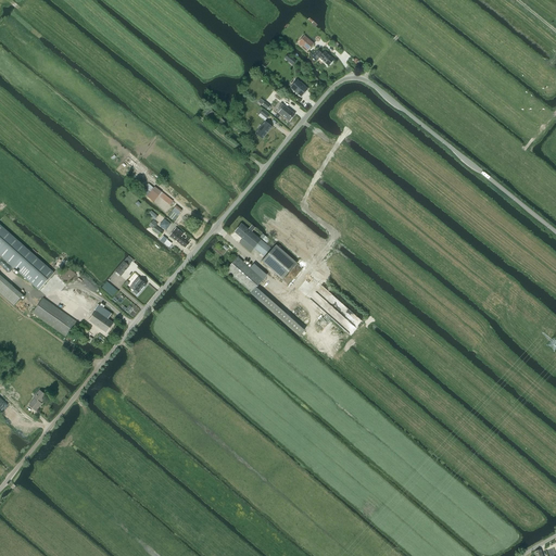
[(314,43),(304,36),(298,42),(299,43),(298,45),(301,47),(302,46),(307,51),(314,43)]
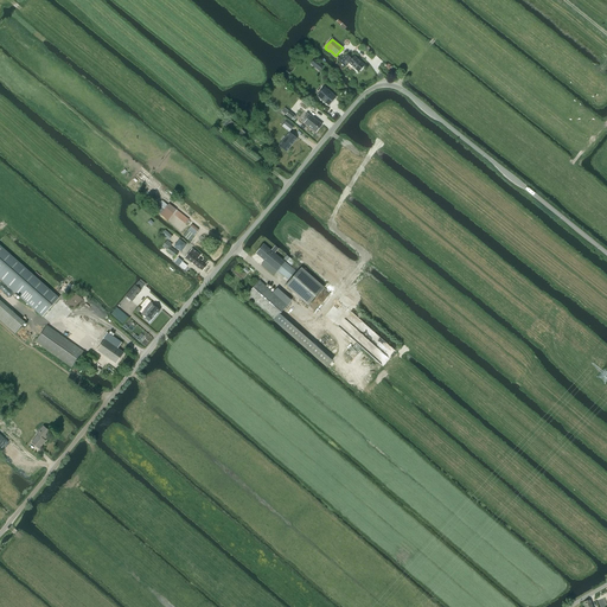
[(346,55),(339,63),(344,66),(347,63),(355,69),(355,70),(357,71),(358,71),(358,72),(364,66),(355,57),(352,59),(346,55)]
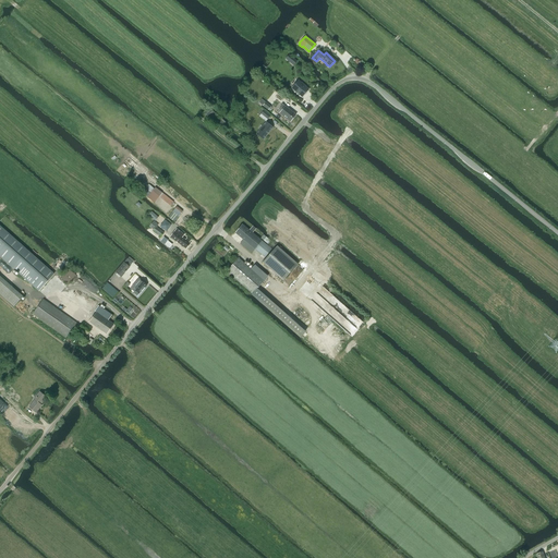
[(298,81),(291,88),(302,97),(308,89),(298,81)]
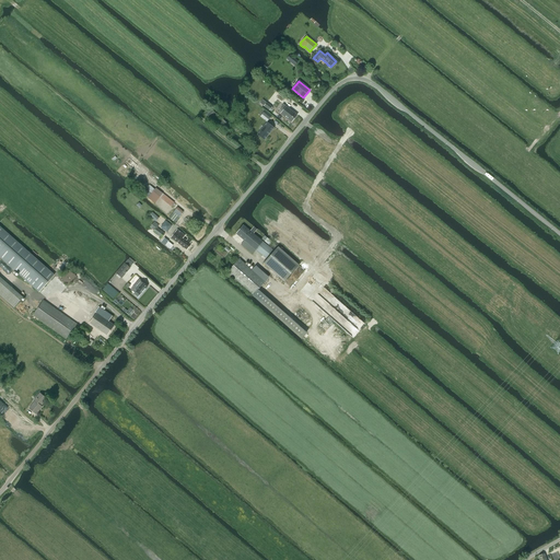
[(283,109),(280,114),(291,123),(298,115),(286,106),(283,104),(281,107),(283,109)]
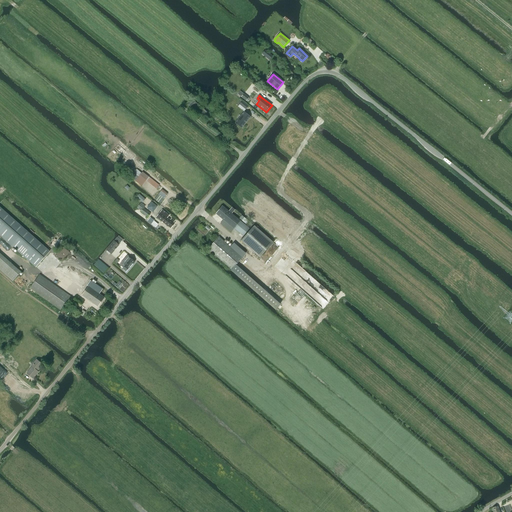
[(191,98),(186,104),(189,107),(201,118),(206,113),(198,106),(199,105),(195,101),(191,98)]
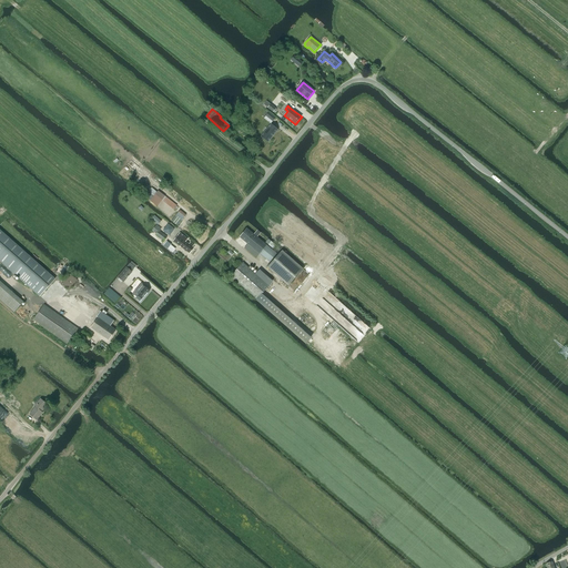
[(271,124),(261,137),(267,142),(279,130),(271,124)]
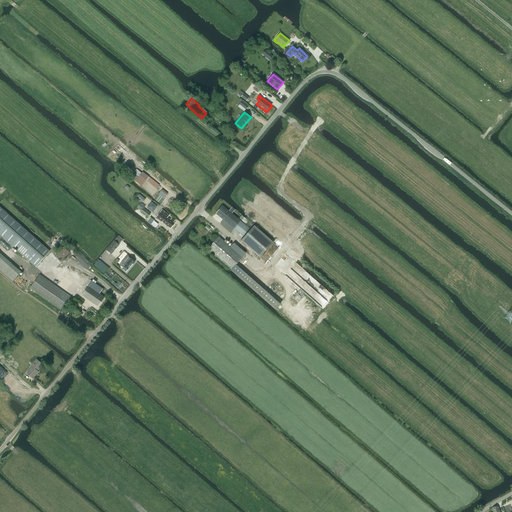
[(131,177),(135,181),(141,186),(146,181),(156,189),(160,185),(143,172),(141,173),(137,169),(134,172),(135,173),(131,177)]
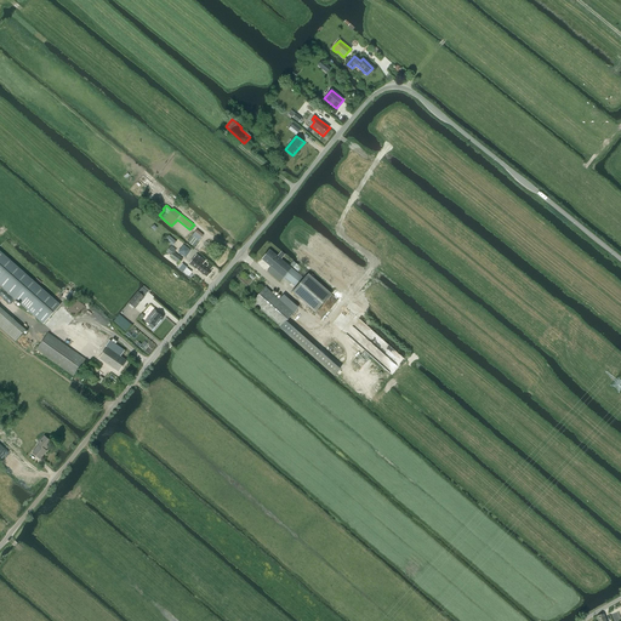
[(165,239),(172,246),(176,241),(169,235),(165,239)]
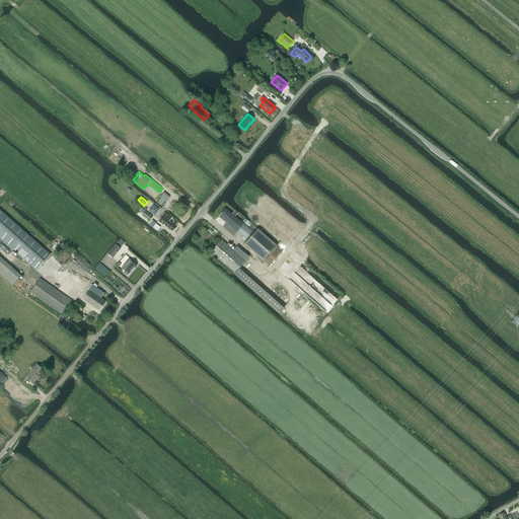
[(157,201),(162,206),(166,202),(160,197),(157,201)]
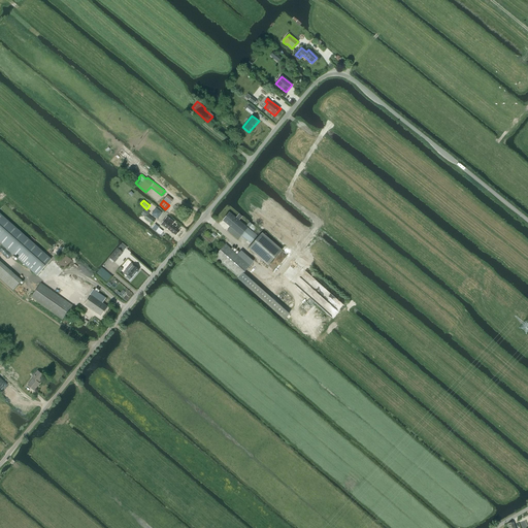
[(144,219),(152,223),(151,224),(152,225),(155,220),(147,215),(150,212),(145,209),(141,215),(145,218),(144,219)]
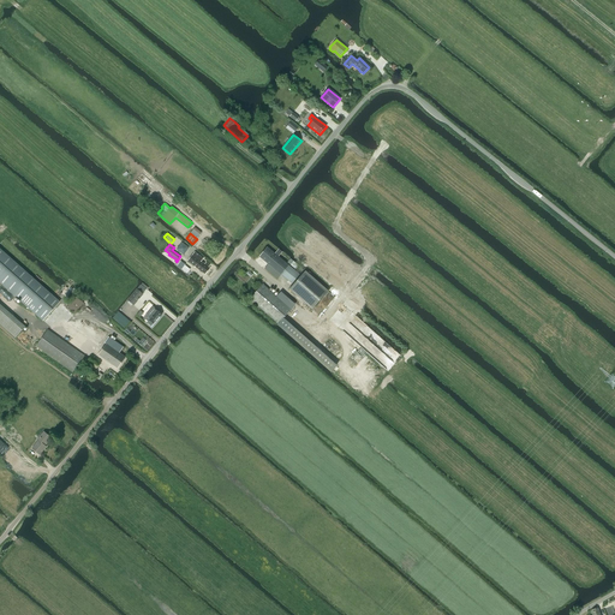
[(267,248),(260,257),(281,275),(292,284),(299,274),(290,266),(287,263),(279,257),(282,252),(279,250),(275,254),(267,248)]
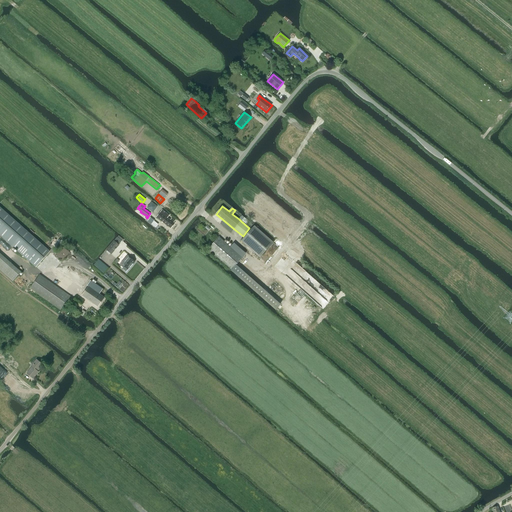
[(0,207),(0,234),(36,267),(49,252),(0,207)]
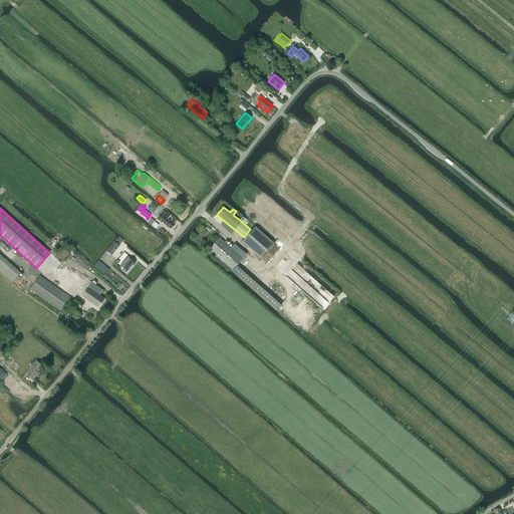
[(157,218),(172,229),(175,224),(174,223),(176,222),(173,219),(171,221),(168,219),(170,216),(163,211),(157,218)]
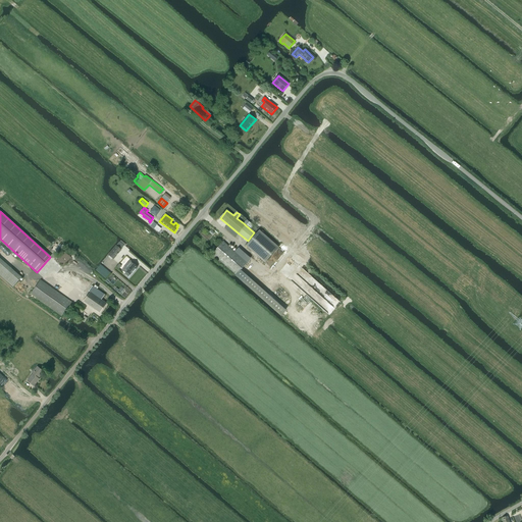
[(259,230),(246,246),(265,263),(278,248),(259,230)]
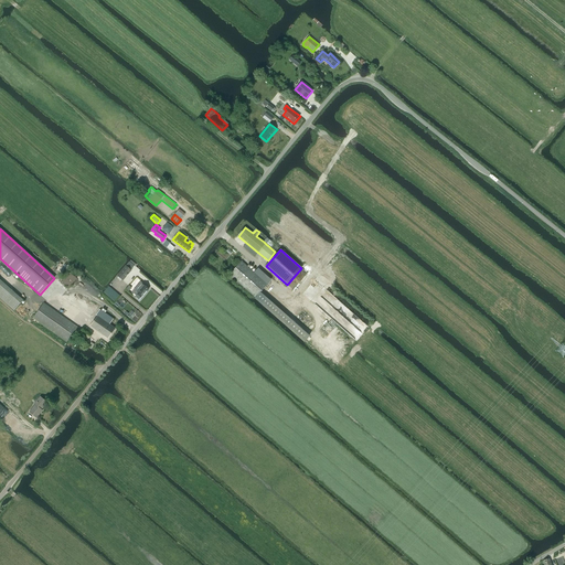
[(117,276),(123,280),(131,270),(130,270),(135,266),(129,262),(117,276)]
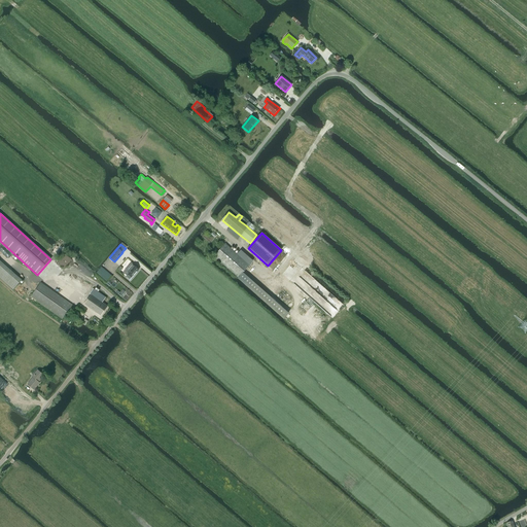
[(225,244),(214,256),(238,278),(249,266),(225,244)]
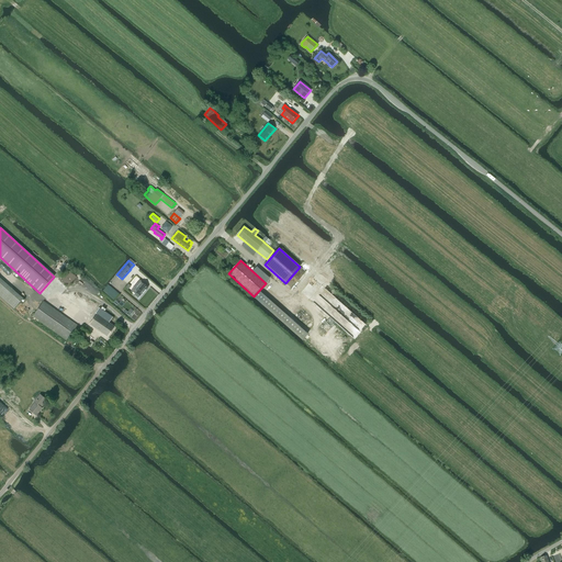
[(58,279),(68,287),(77,277),(67,269),(58,279)]
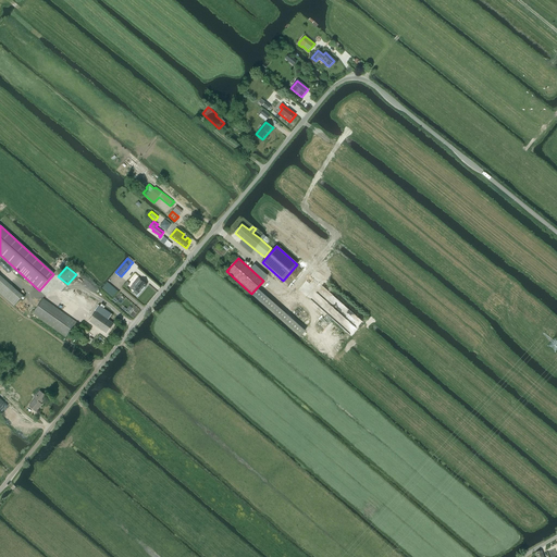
[(138,277),(132,286),(133,288),(132,291),(137,295),(138,293),(139,294),(147,285),(138,277)]
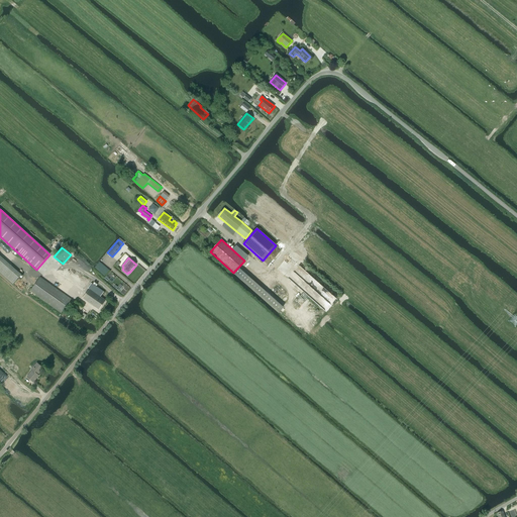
[(8,263),(0,272),(0,273),(13,285),(21,275),(8,263)]
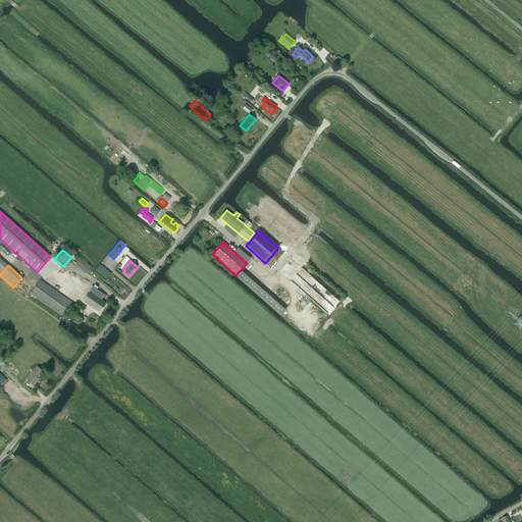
[(70,310),(75,304),(41,279),(31,294),(61,316),(67,308),(70,310)]
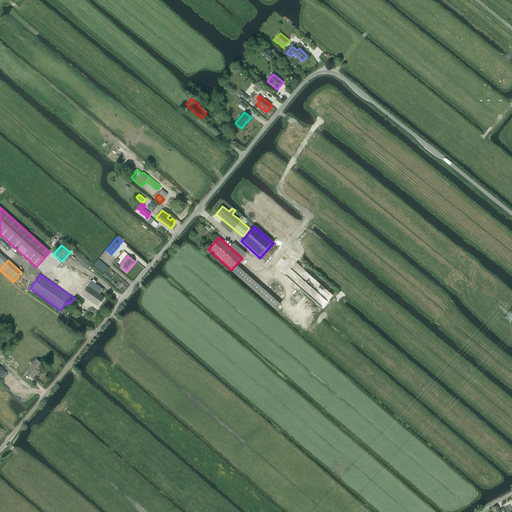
[(82,295),(98,306),(104,298),(99,294),(103,289),(91,280),(87,285),(88,286),(82,295)]
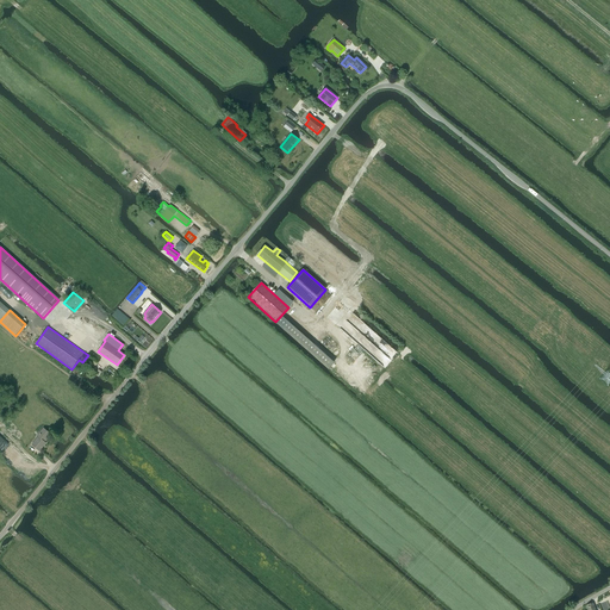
[(87,360),(95,366),(99,360),(92,354),(87,360)]
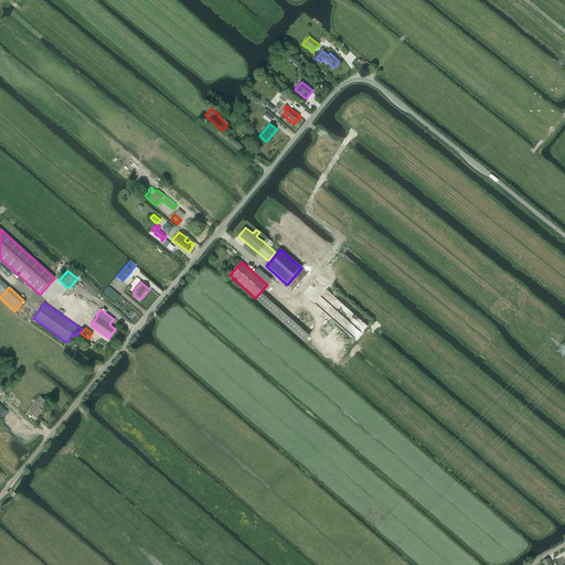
[(48,403),(40,397),(34,404),(35,405),(30,412),(36,417),(42,411),(41,409),(48,403)]
